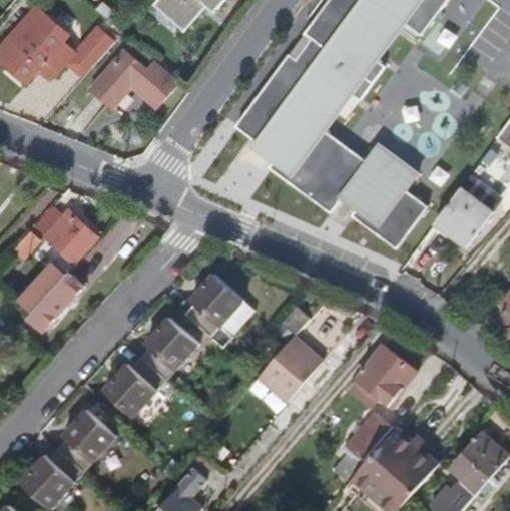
[(209,15),(221,0),(156,0),(150,8),(180,33),(201,8),(209,15)]
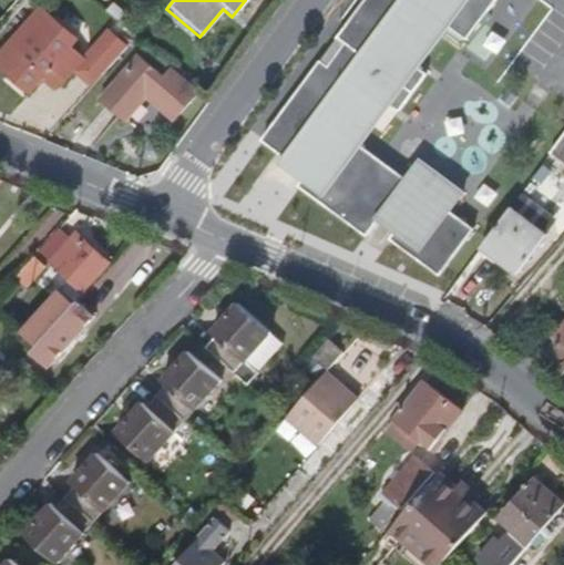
[(398,109),(424,72),(414,64),(441,28),(461,42),(491,0),(362,0),(335,37),(342,41),(327,63),(319,59),(259,137),(285,156),(280,163),(301,177),(296,184),(365,233),(377,216),(393,228),(388,236),(437,273),(471,227),(447,209),(460,191),(434,173),(430,178),(413,165),(404,177),(357,142),(338,129),(346,117),(365,131),(387,101),(398,109)]
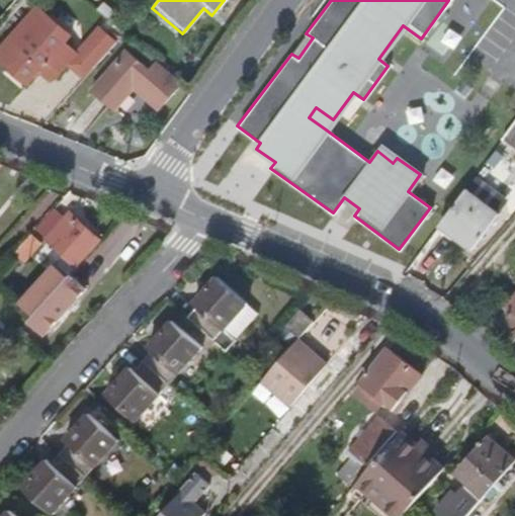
[(77,49),(31,8),(0,45),(0,57),(27,81),(41,66),(54,76),(66,62),(77,49)]
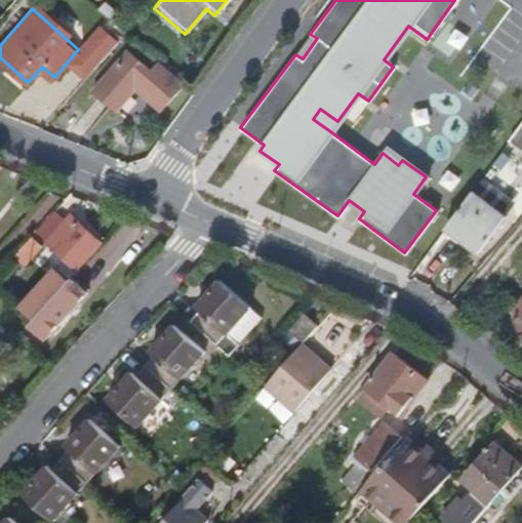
[(93,65),(124,31),(108,15),(82,44),(83,55),(93,65)]
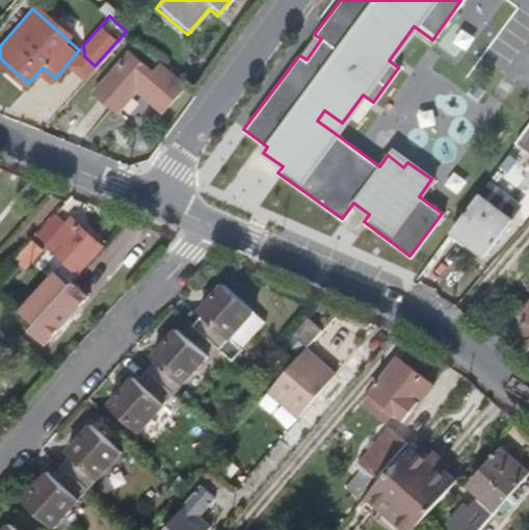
[(307,59),(321,38),(314,34),(299,55),(307,59)]
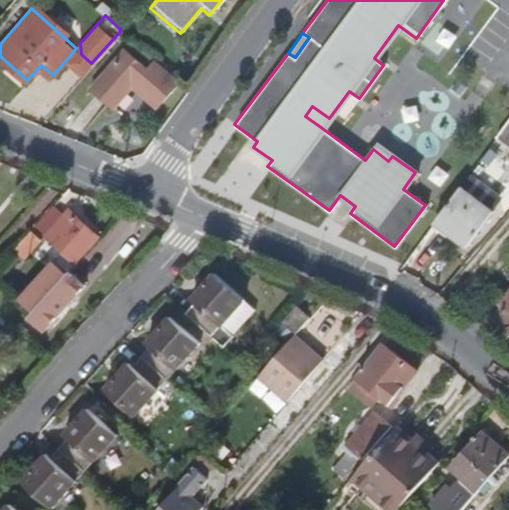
[(91,63),(81,54),(80,43),(76,48),(65,61),(82,75),(91,63)]
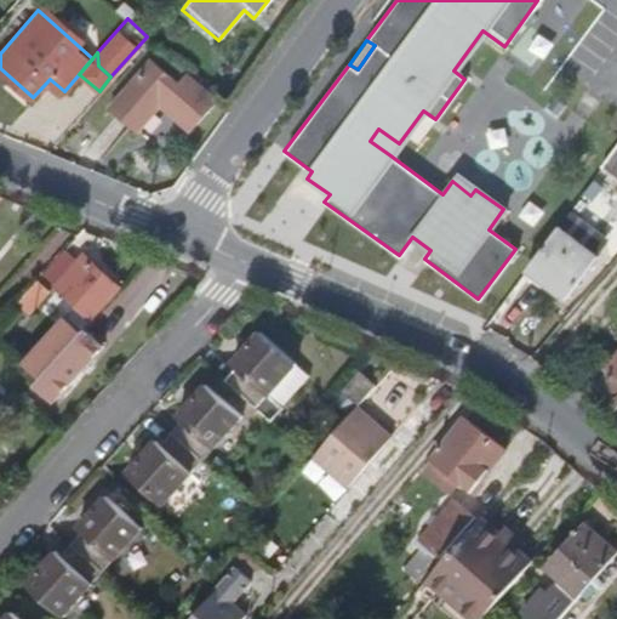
[(215,97),(184,69),(175,80),(147,58),(106,106),(133,130),(158,103),(188,130),(215,97)]
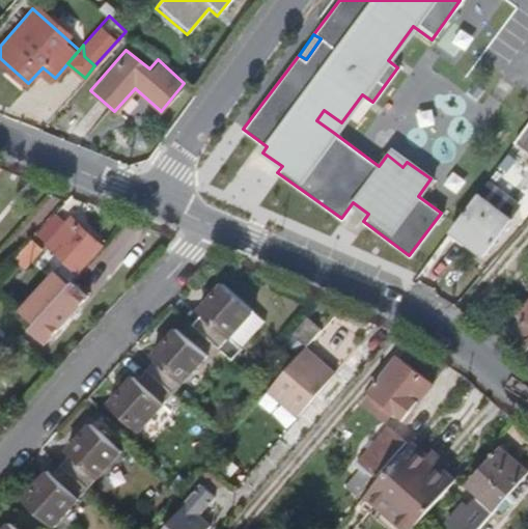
[(341,122),(324,110),(316,120),(334,133),(341,122)]
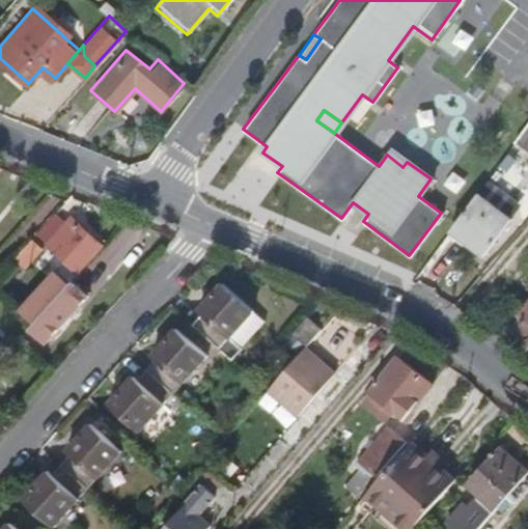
[(527,150),(527,149),(527,121),(516,138),(515,141),(527,150)]
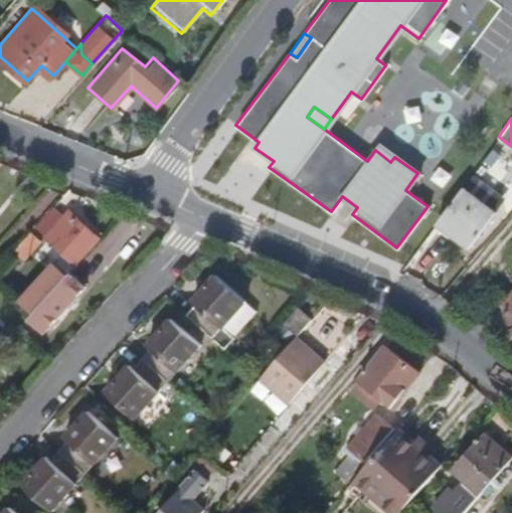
[(468,246),(493,211),(461,187),(435,222),(468,246)]
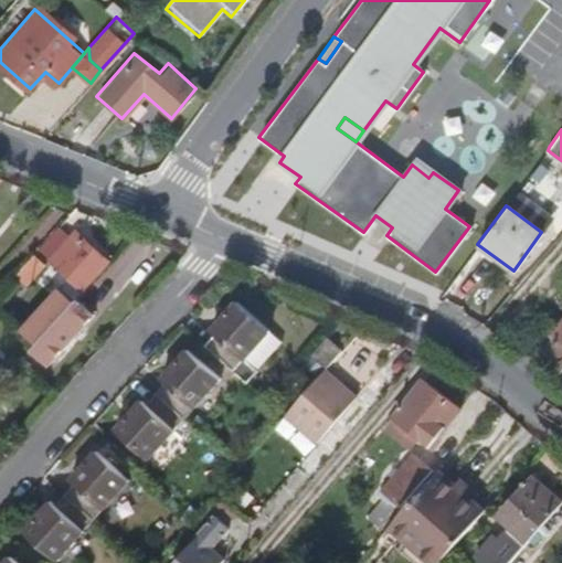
[(83,294),(108,265),(73,233),(48,262),(70,283),(83,294)]
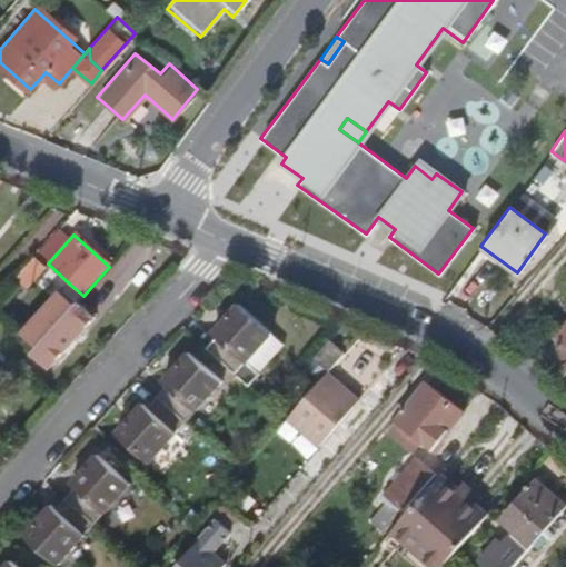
[(9,306),(45,268),(33,258),(0,294),(0,298),(9,306)]
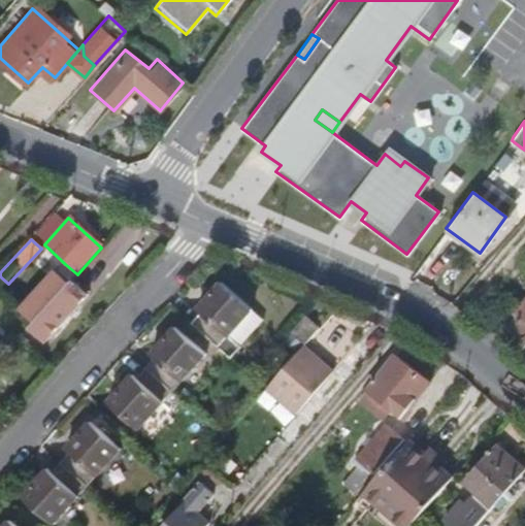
[(39,347),(87,293),(72,280),(77,274),(65,264),(20,315),(31,325),(24,333),(39,347)]
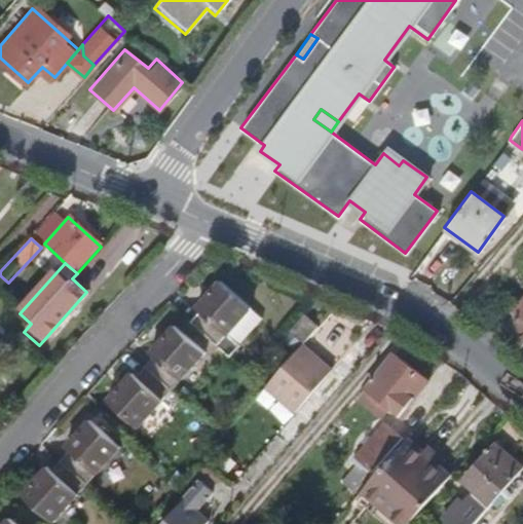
[(200,309),(190,321),(228,354),(261,317),(220,281),(196,305),(200,309)]
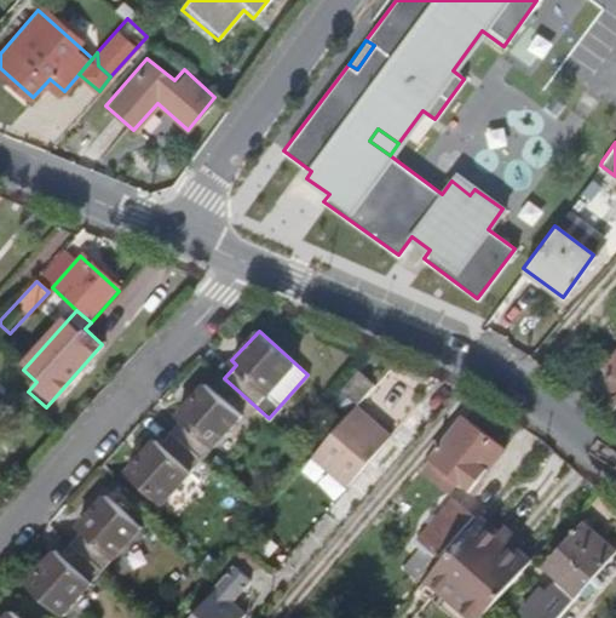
[(615,355),(605,368),(608,371),(591,390),(612,410),(615,405),(615,355)]
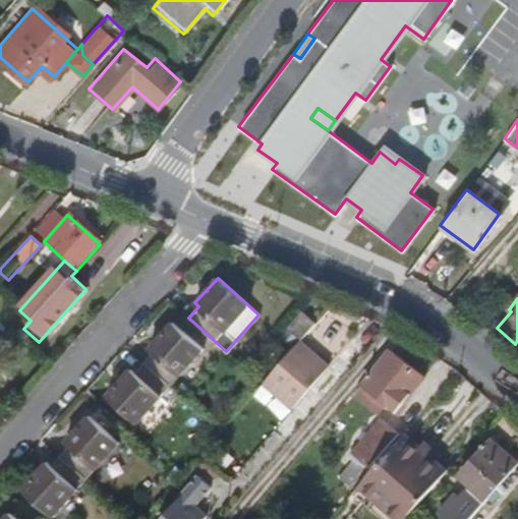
[(313,325),(299,312),(286,328),(299,340),(301,338),(313,325)]
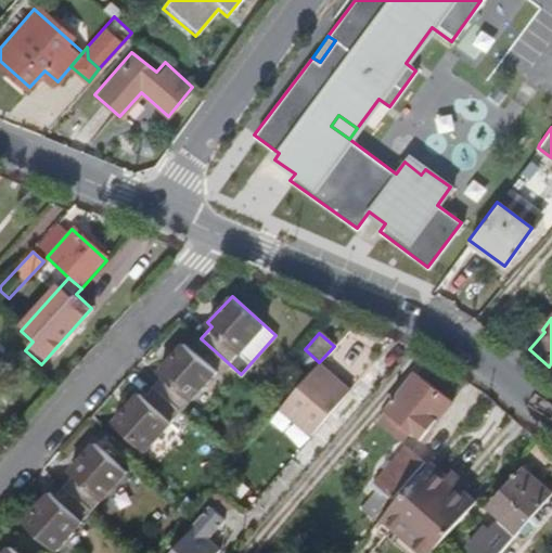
[(138,393),(112,421),(145,451),(217,372),(183,342),(158,370),(162,373),(142,396),(138,393)]
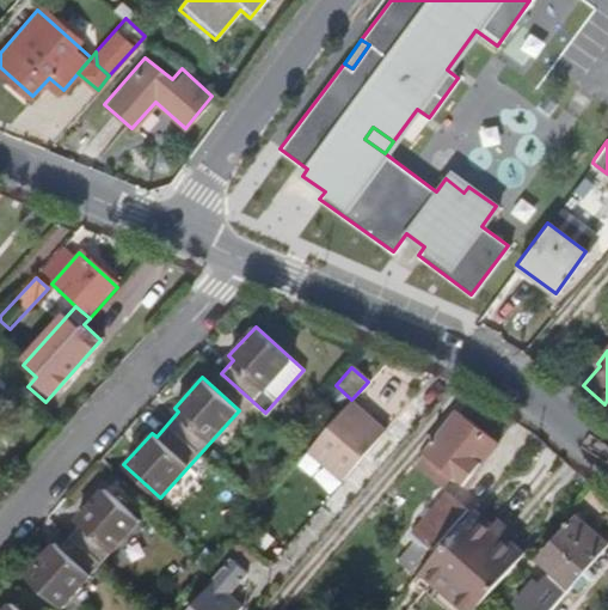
[(373,415),(354,397),(351,400),(349,402),(368,420),(373,415)]
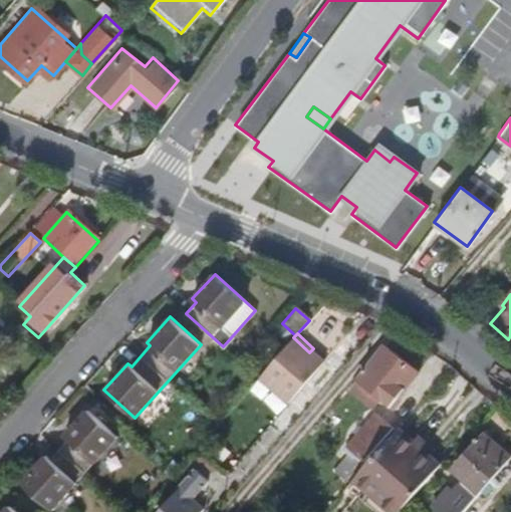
[(288,403),(325,360),(313,348),(309,352),(293,337),(289,342),(286,346),(263,372),(279,388),(276,391),(288,403)]
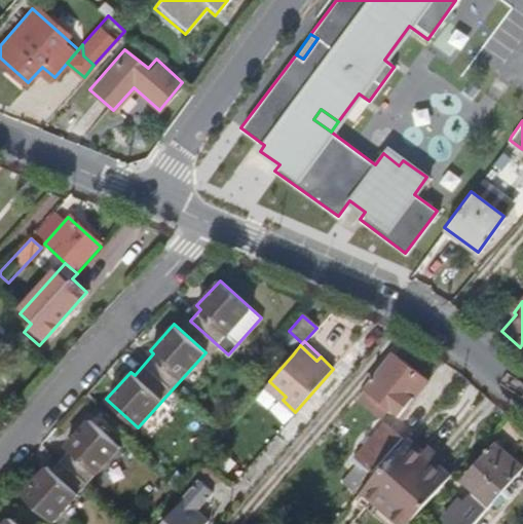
[(399,417),(425,381),(391,357),(369,386),(360,401),(383,417),(388,411),(399,417)]
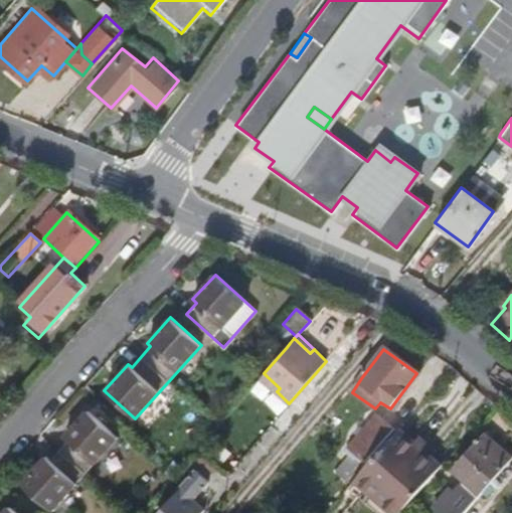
[(280,388),(264,373),(260,377),(277,391),(280,388)]
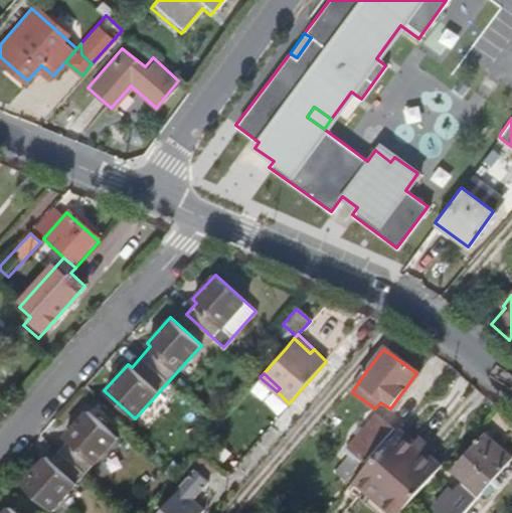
[(22,482),(52,511),(118,438),(87,410),(63,436),(66,439),(48,459),(45,457),(22,482)]
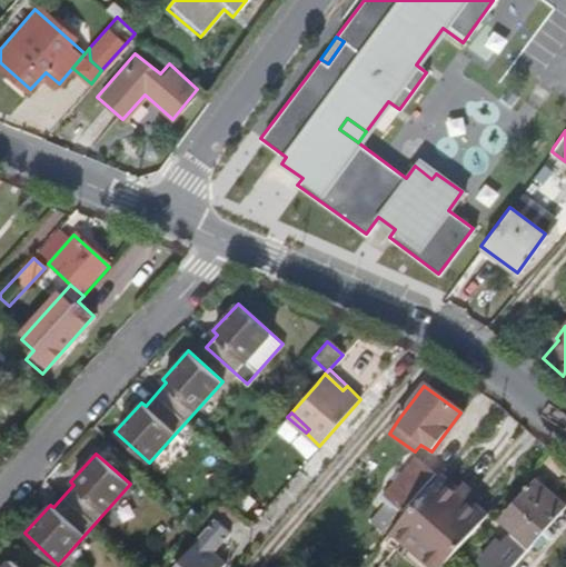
[(411,460),(381,496),(399,511),(430,476),(411,460)]
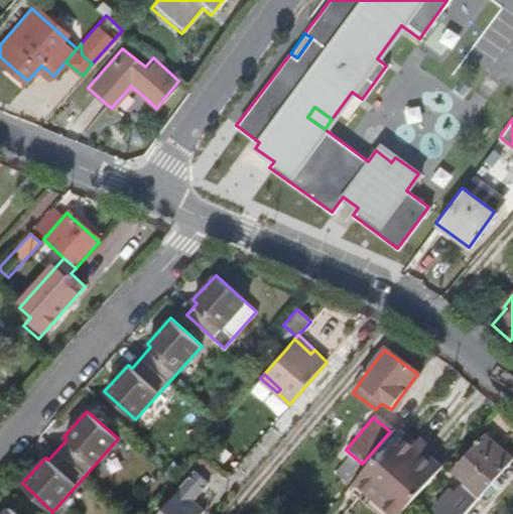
[(400,513),(440,469),(424,455),(429,448),(419,440),(414,445),(398,430),(366,468),(354,482),(391,513),(400,513)]
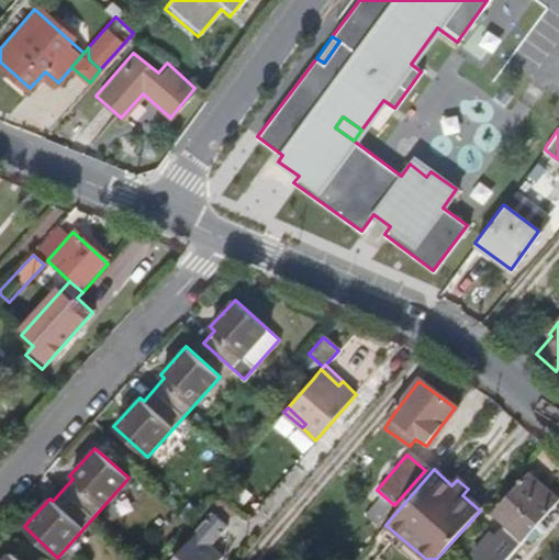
[(529,474),(526,478),(556,503),(558,500),(529,474)]
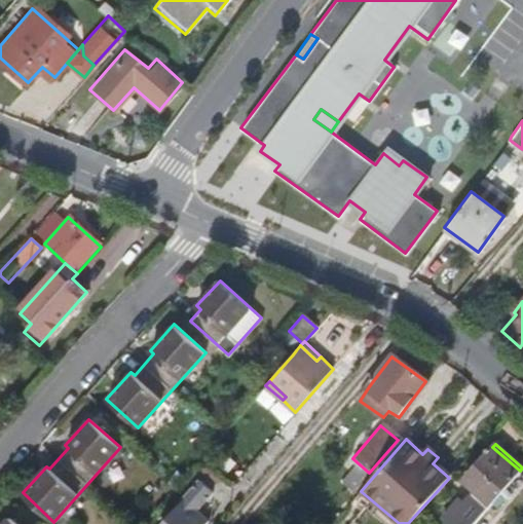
[(473,523),(490,504),(520,471),(492,447),(463,481),(472,489),(476,492),(464,507),(460,503),(443,523),(445,523),(473,523)]
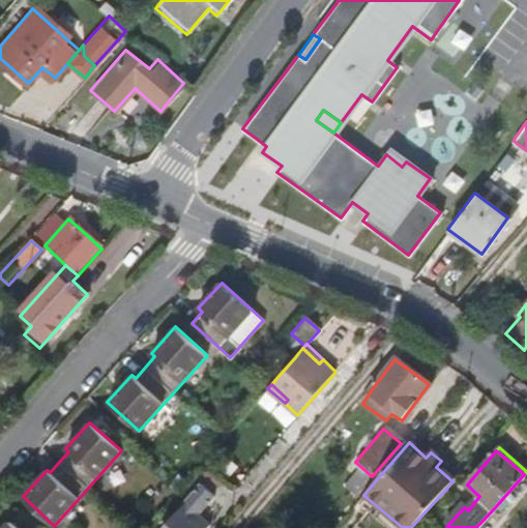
[(372,476),(355,462),(351,466),(356,470),(342,487),(358,501),(363,495),(376,480),(372,476)]
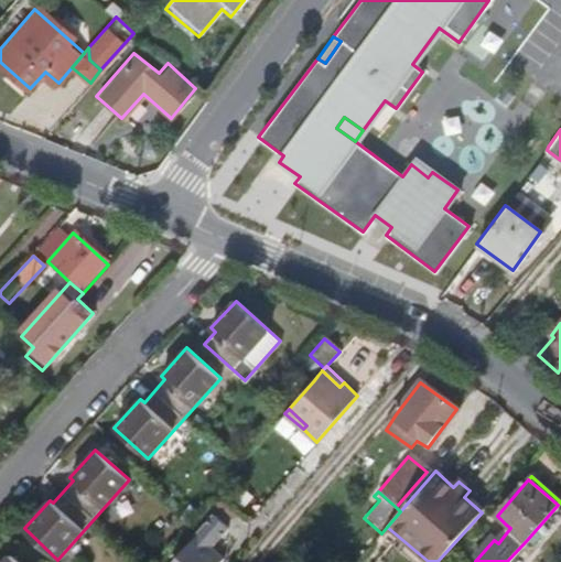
[(506,525),(494,540),(498,543),(510,528),(506,525)]
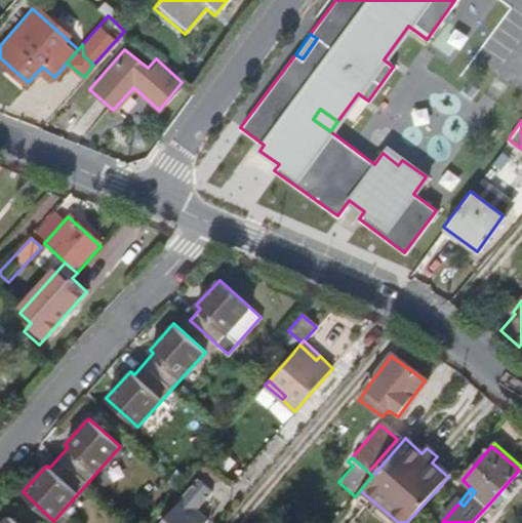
[(160,522),(204,522),(208,519),(196,509),(203,500),(190,489),(160,522)]
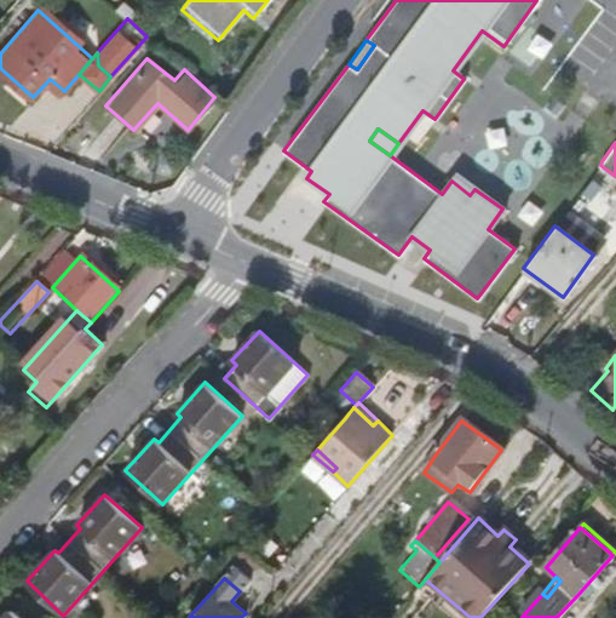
All buildings are outlined.
